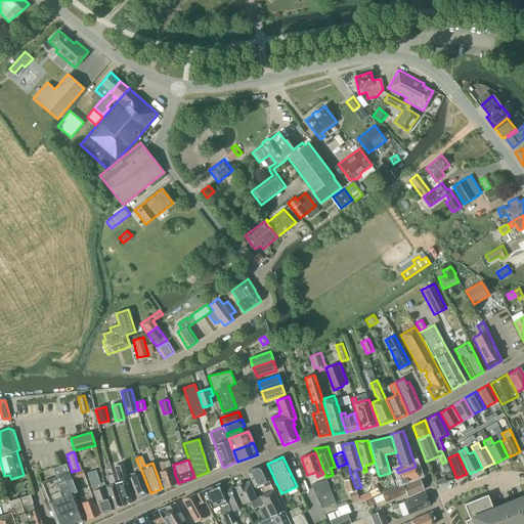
[(164,488),(176,483),(171,468),(168,461),(162,463),(165,470),(159,472),(164,488)]
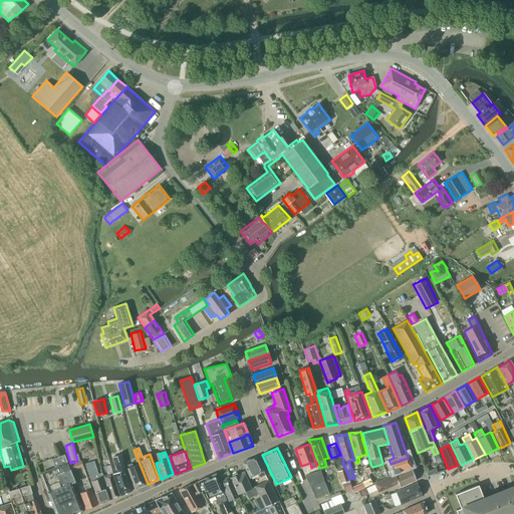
[(434,455),(433,455),(437,464),(442,462),(438,453),(434,455)]
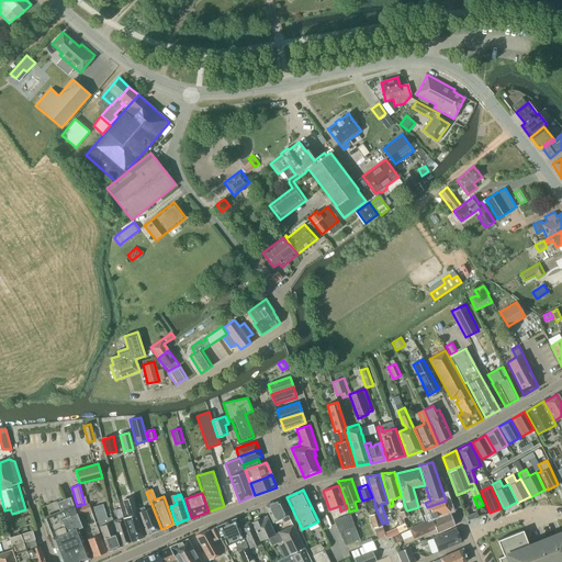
[(76,513),(74,507),(75,507),(70,497),(56,503),(60,513),(45,518),(52,538),(60,561),(78,561),(89,558),(78,529),(82,527),(77,513),(76,513)]
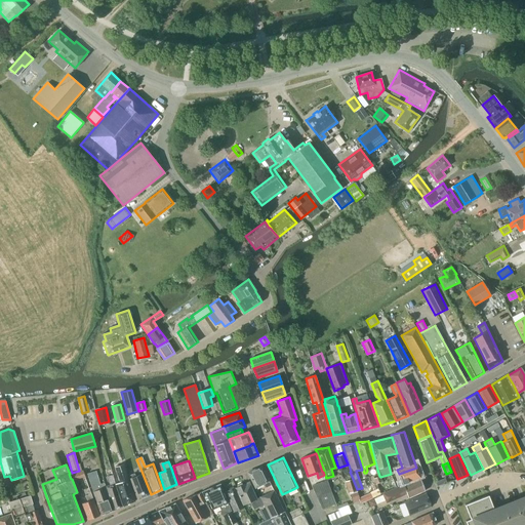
[(123,507),(135,501),(126,476),(127,475),(123,465),(115,467),(121,482),(116,484),(123,507)]
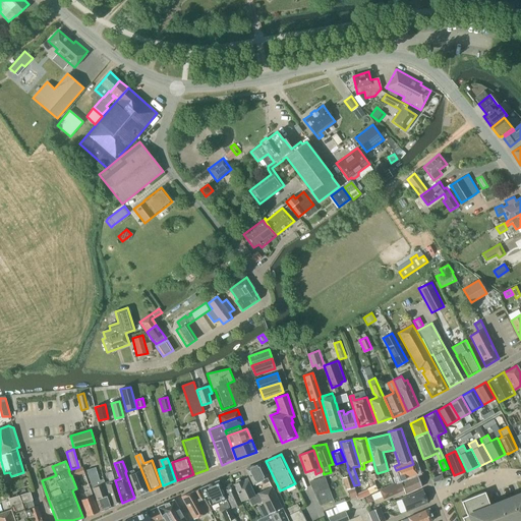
[(259,463),(245,469),(253,484),(262,480),(264,483),(269,481),(259,463)]
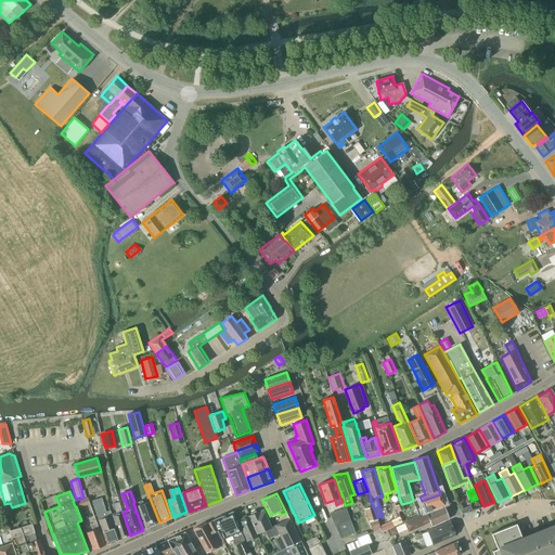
[(425,512),(443,504),(440,494),(422,501),(425,512)]
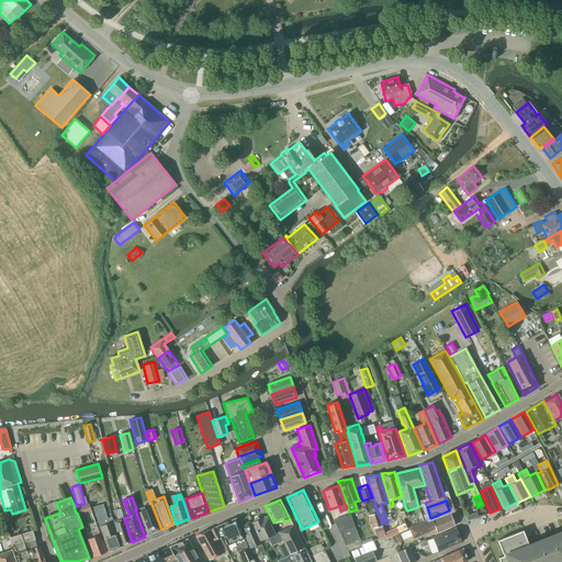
[(85,504),(77,506),(76,507),(78,515),(91,510),(89,503),(85,504)]
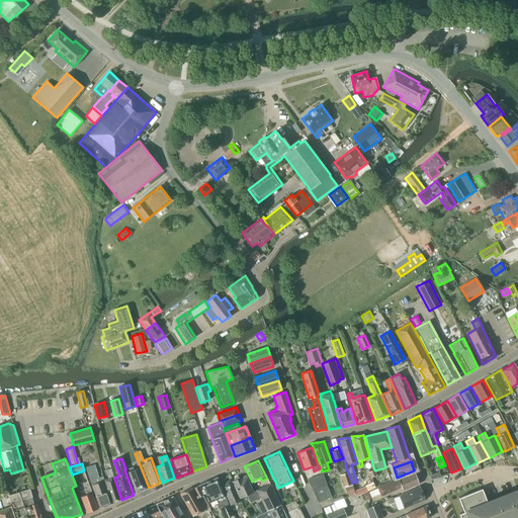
[(99,478),(96,469),(95,464),(86,467),(87,472),(100,508),(111,504),(103,482),(104,482),(102,477),(99,478)]
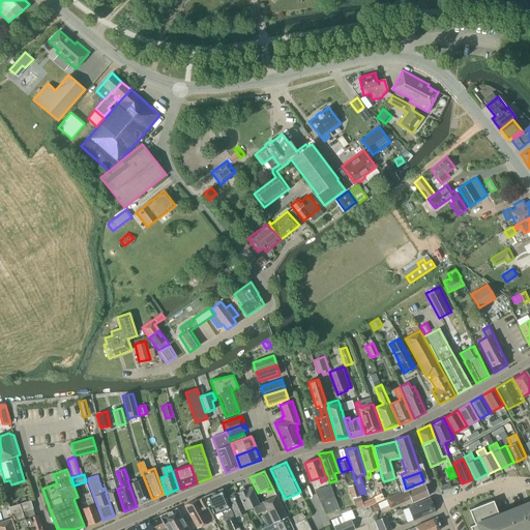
[(144,478),(137,481),(136,478),(130,480),(131,483),(139,505),(151,499),(144,478)]
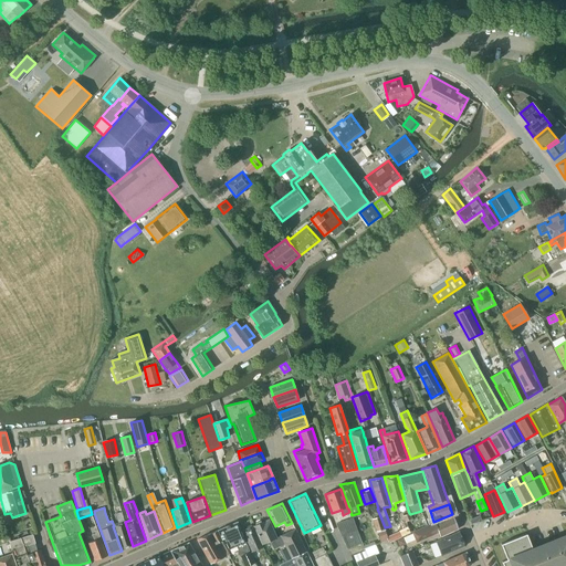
[(122,551),(132,546),(124,522),(122,512),(118,513),(121,523),(114,525),(115,528),(122,551)]
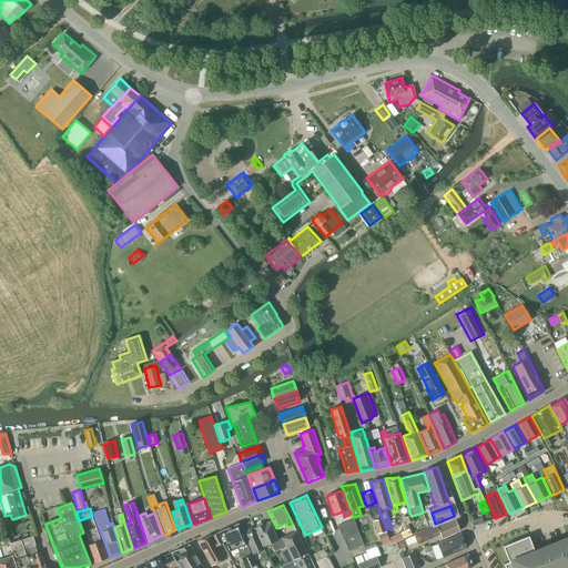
[(445,520),(414,534),(418,543),(439,534),(442,538),(459,530),(455,517),(445,521),(445,520)]
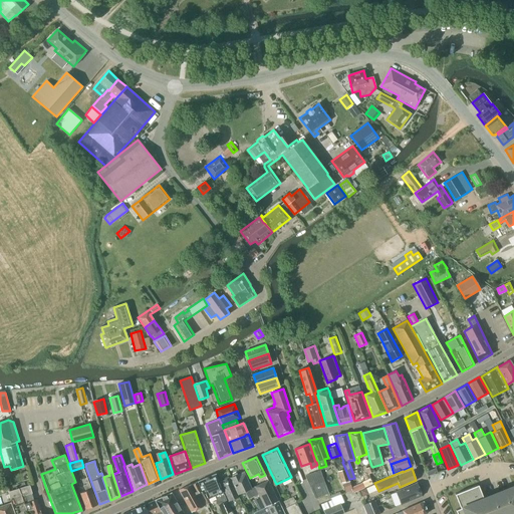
[(348,480),(349,479),(345,469),(337,472),(345,493),(352,490),(353,493),(354,492),(352,487),(351,488),(348,480)]
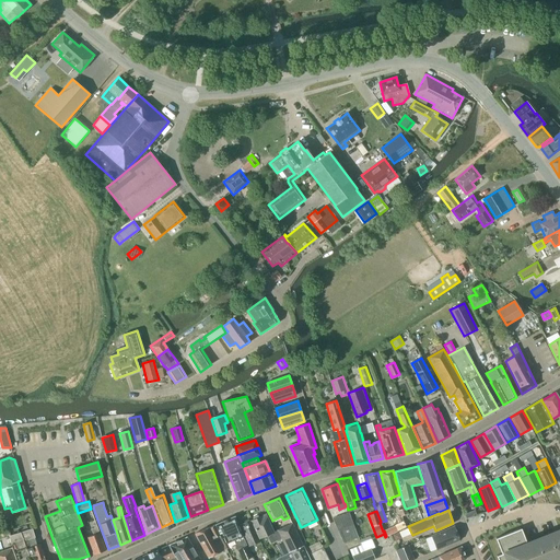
[(333,518),(343,543),(358,537),(349,512),(333,518)]
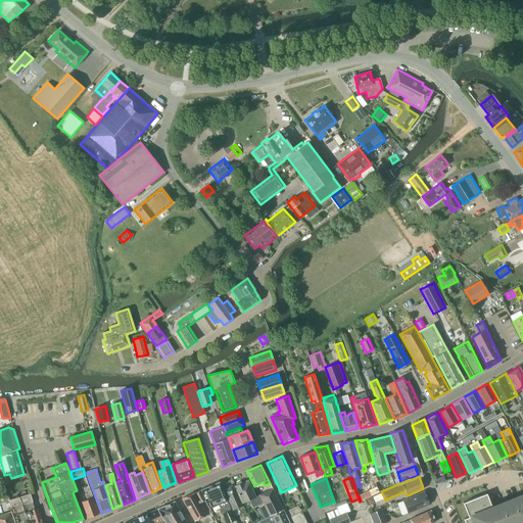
[(248,480),(235,486),(242,503),(249,500),(252,508),(260,505),(256,496),(255,496),(248,480)]
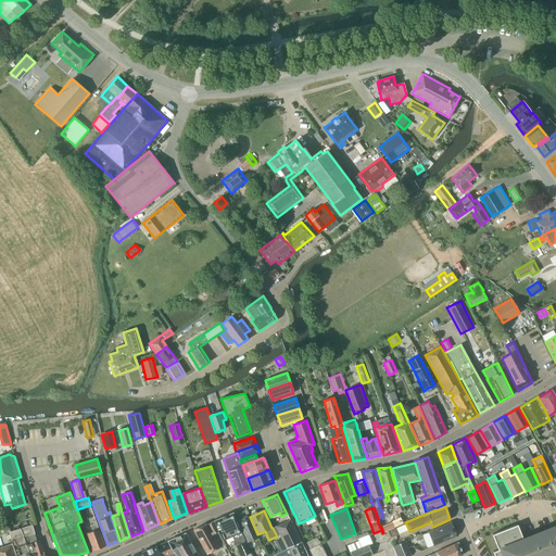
[(232,513),(214,521),(219,534),(223,533),(225,540),(232,536),(237,546),(236,546),(240,555),(243,555),(250,553),(232,513)]
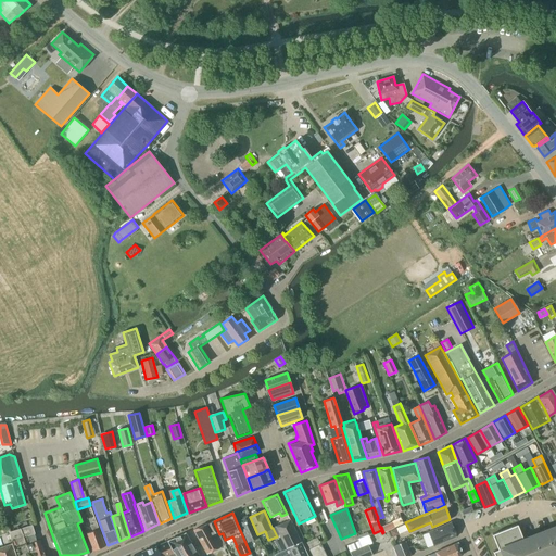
[(252,541),(258,538),(249,517),(238,521),(251,548),(255,546),(252,541)]
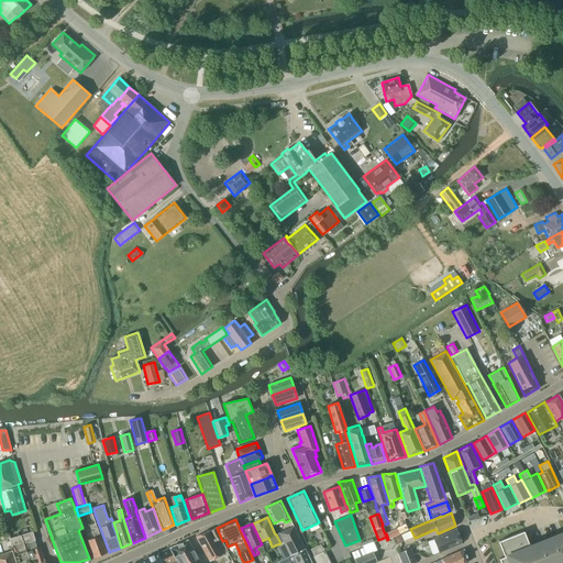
[(386,533),(388,539),(408,530),(406,525),(397,528),(386,533)]
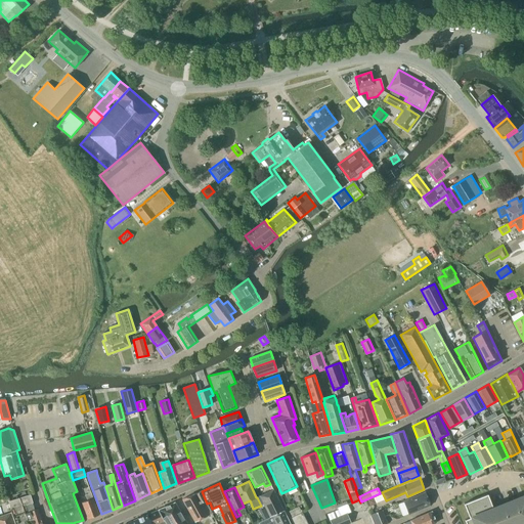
[(87,519),(99,515),(90,490),(88,491),(88,493),(85,494),(87,500),(81,503),(87,519)]
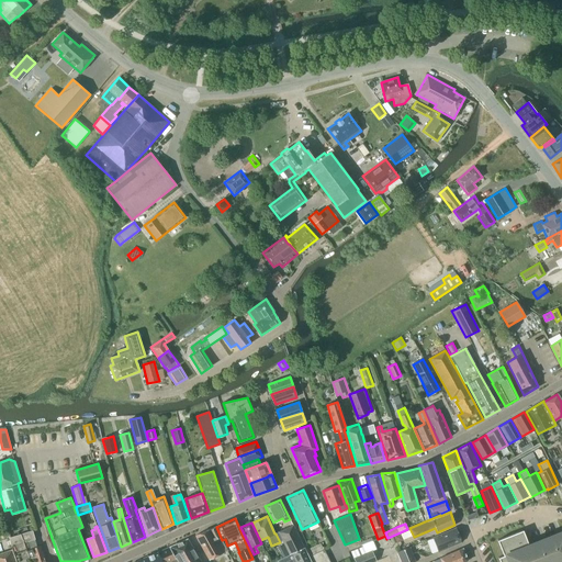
[(293,526),(279,532),(282,541),(289,554),(292,553),(292,554),(304,548),(300,540),(293,526)]
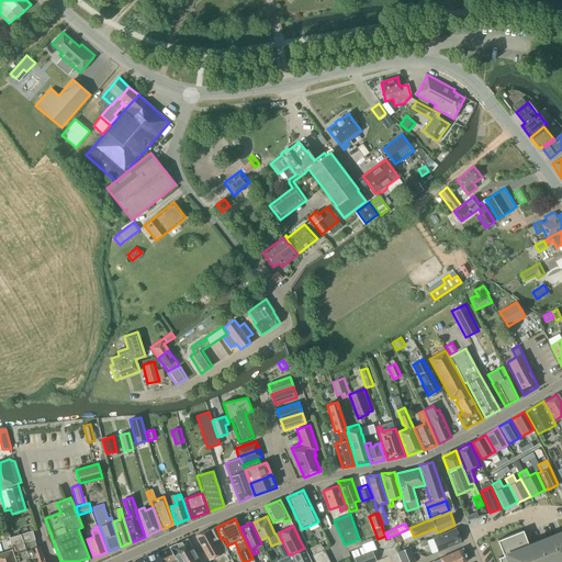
[(209,560),(227,551),(220,538),(221,537),(215,527),(195,536),(209,560)]
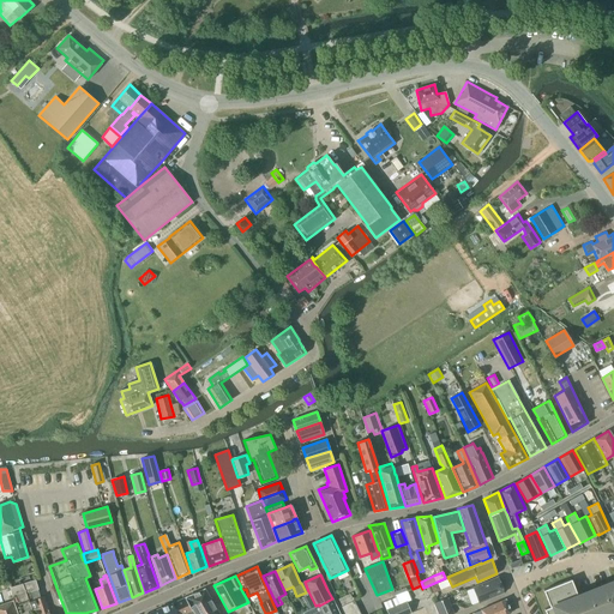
[(479,603),(504,593),(498,577),(473,588),(479,603)]
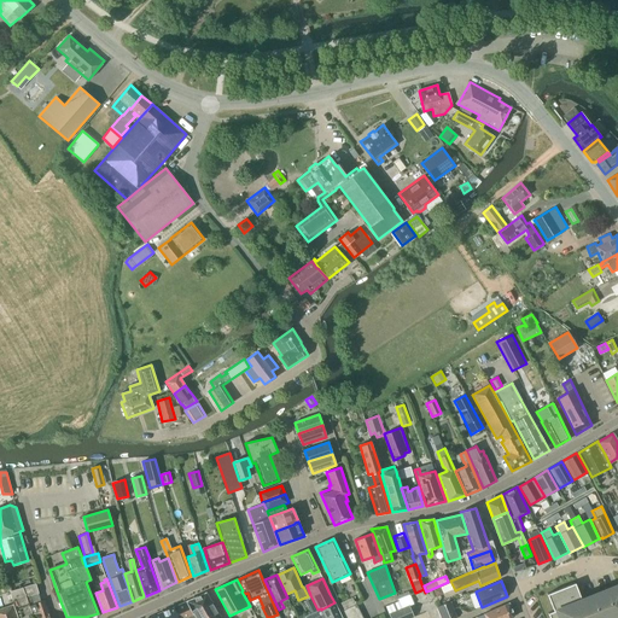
[(40,601),(38,593),(35,583),(10,592),(18,617),(50,617),(44,600),(40,601)]
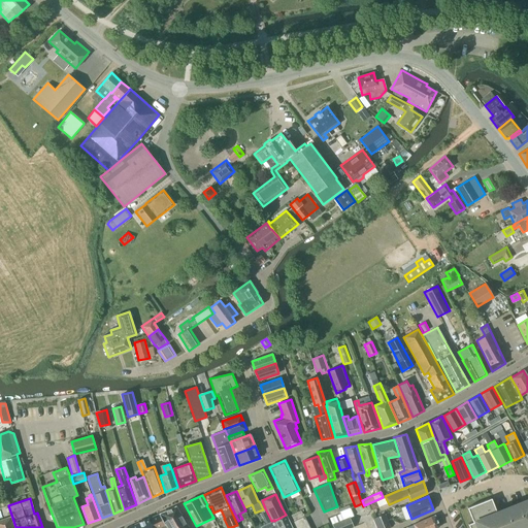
[(527,527),(527,499),(497,513),(491,498),(467,507),(472,522),(468,524),(469,527),(527,527)]
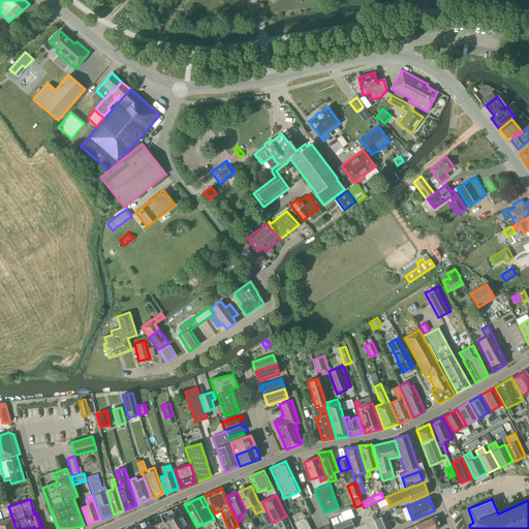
[(188,528),(177,507),(160,515),(167,528),(188,528)]
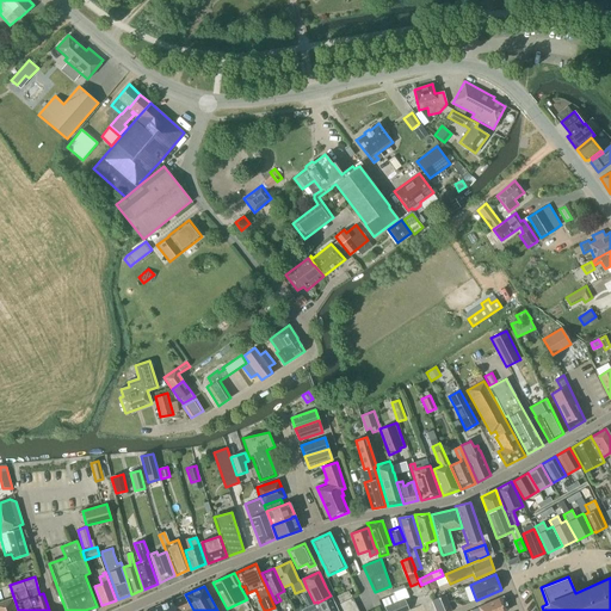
[(406,610),(409,610),(405,599),(409,597),(405,587),(394,592),(394,594),(382,599),(386,610),(406,610)]
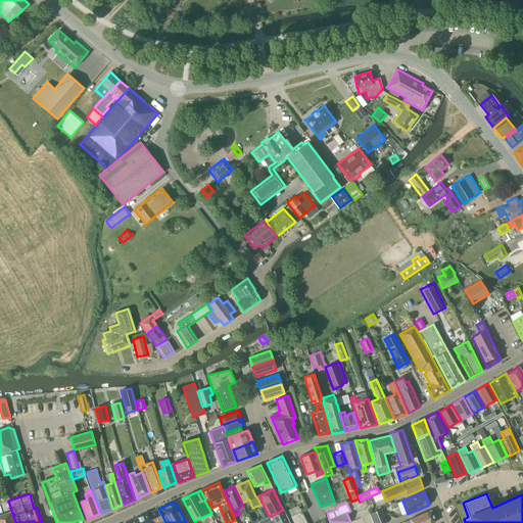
[(14,522),(11,512),(5,514),(3,508),(2,509),(0,504),(0,522),(14,522)]
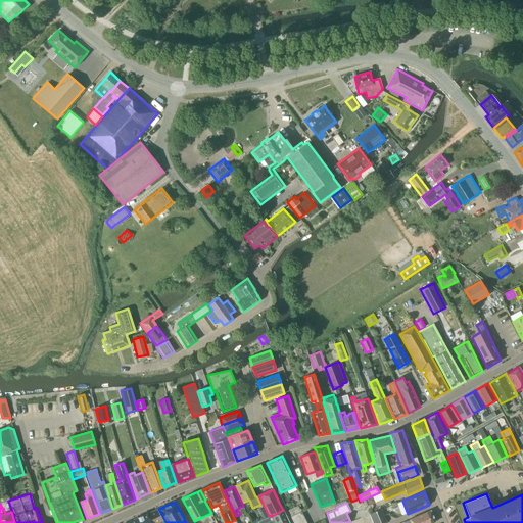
[(164,522),(157,509),(147,514),(150,522),(164,522)]
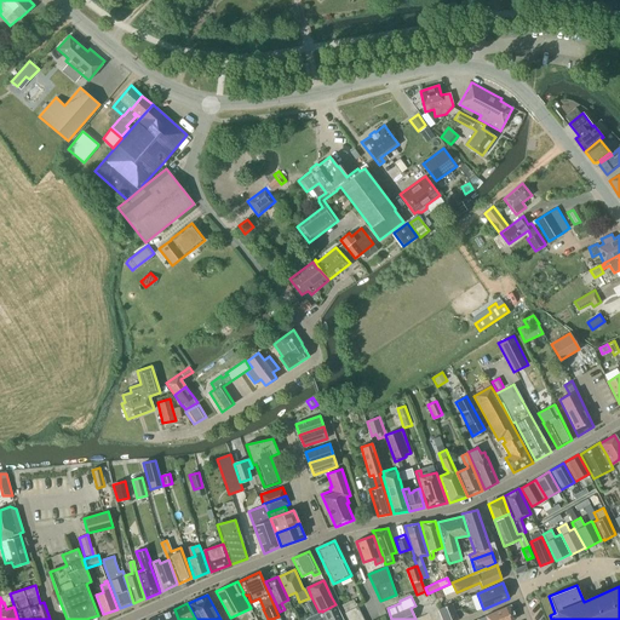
[(455,619),(458,619),(452,603),(437,609),(442,619),(455,619)]
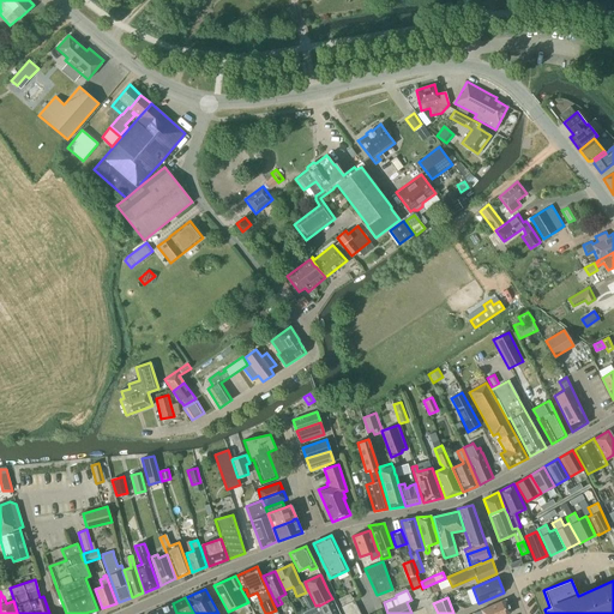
[(339,613),(332,599),(319,606),(304,613),(339,613)]
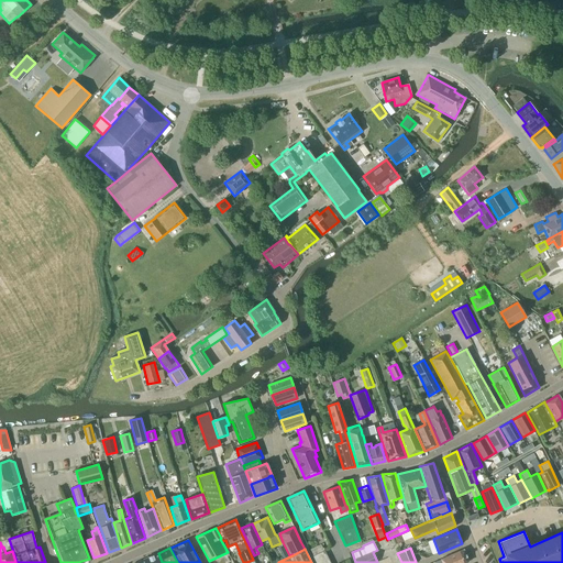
[(330,562),(324,550),(312,556),(316,562),(330,562)]
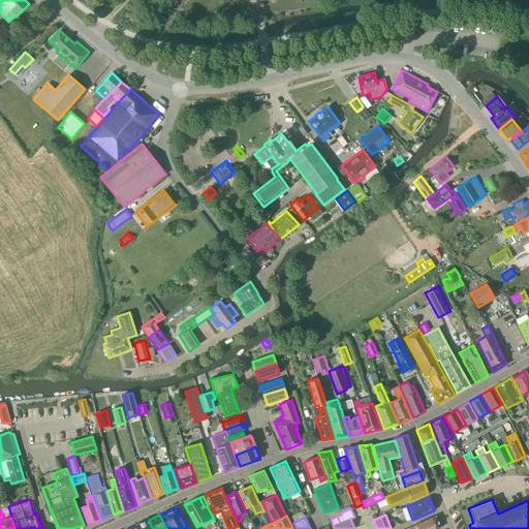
[(437,528),(440,528),(435,517),(414,525),(415,528),(437,528)]
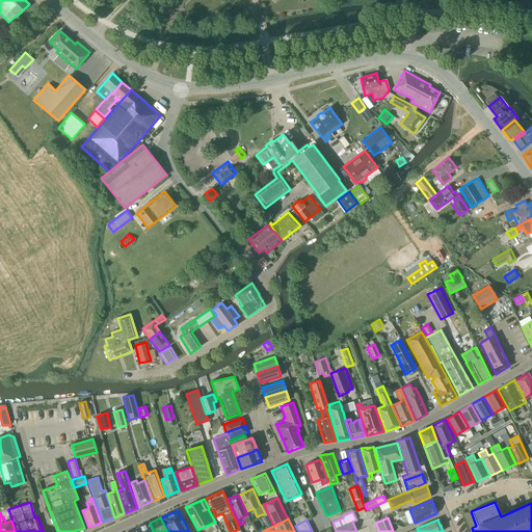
[(153,531),(150,523),(135,529),(136,531),(153,531)]
